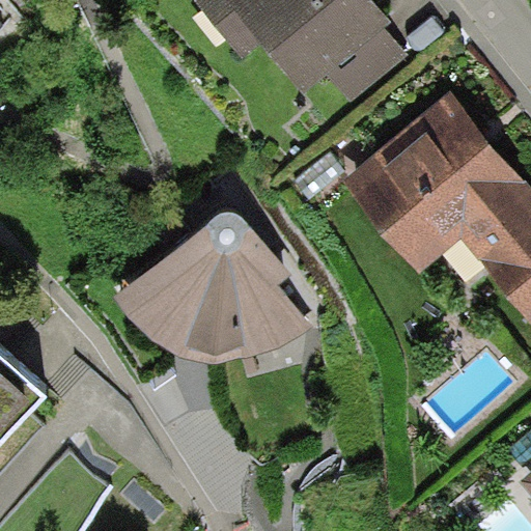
[(393,27),(371,0),(194,0),(242,59),(260,44),(304,98),(330,78),(387,30),(393,27)]
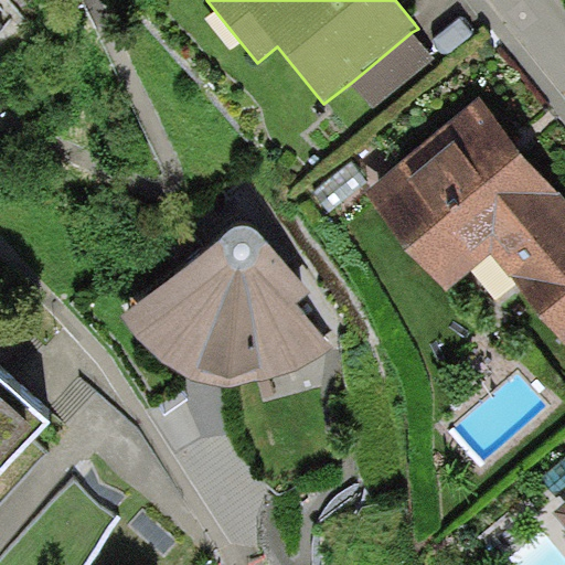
[(436,62),(412,32),(351,83),(374,113),(436,62)]
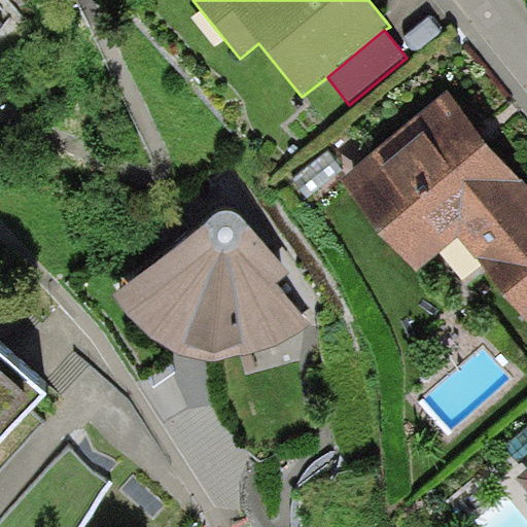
[(526,175),(447,78),(341,166),(418,258),(458,224),(526,308),(526,175)]
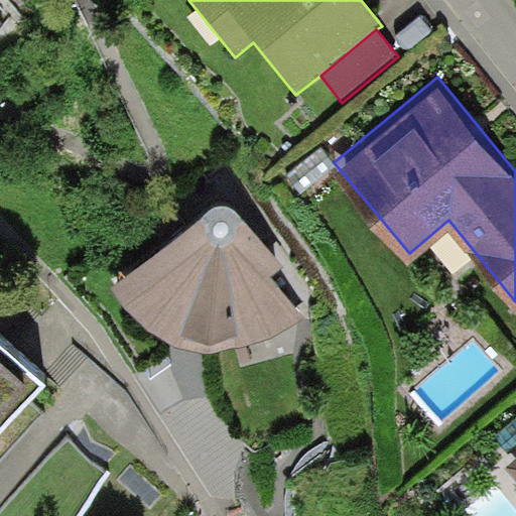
[(286,268),(245,224),(243,222),(241,218),(238,215),(234,212),(229,209),(225,208),(220,208),(215,209),(211,210),(205,213),(201,217),(111,289),(129,314),(148,333),(177,344),(209,353),(241,348),(269,339),(302,314),(274,277),(286,268)]
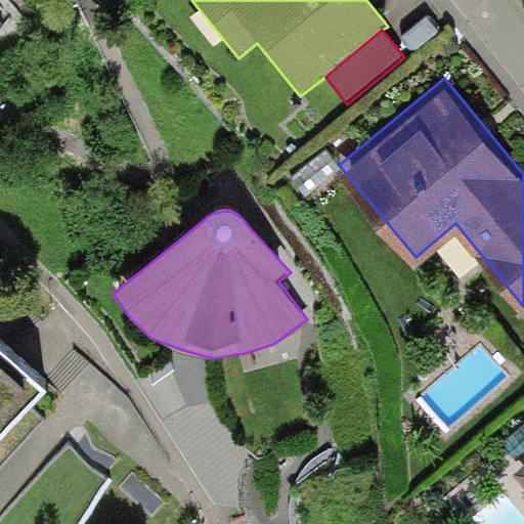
[(0,433),(52,376),(0,329),(0,433)]
